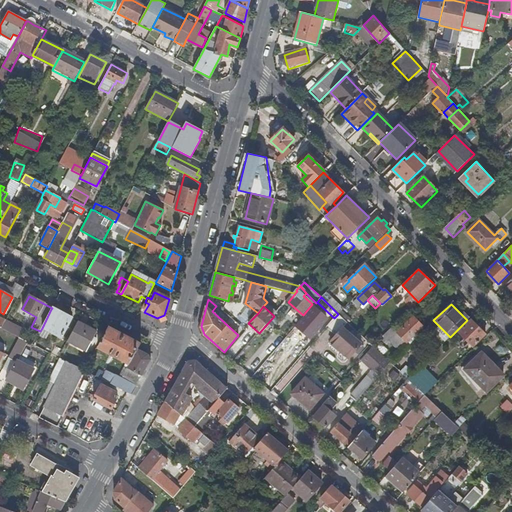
[(71,320),(51,309),(42,328),(61,338),(71,320)]
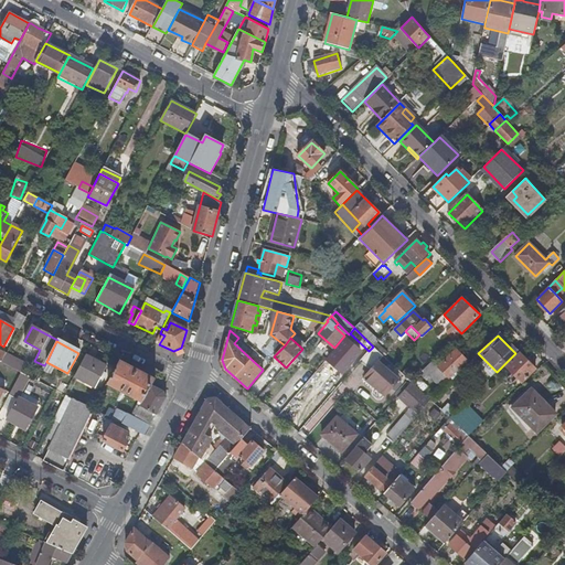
[(355,355),(360,350),(353,343),(347,349),(343,345),(333,358),(347,369),(356,358),(355,355)]
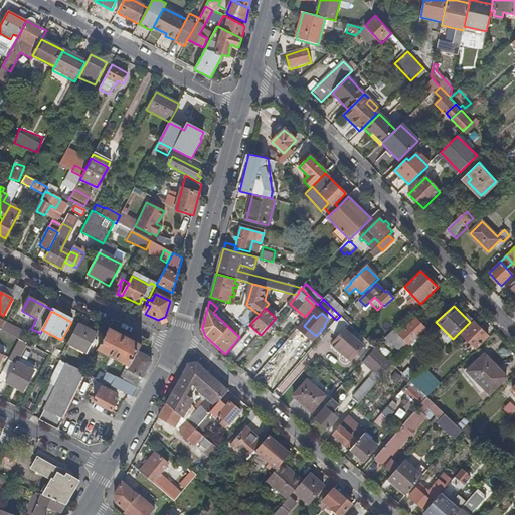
[(350,325),(340,316),(336,320),(329,330),(338,338),(332,346),(350,362),(362,347),(345,331),(350,325)]
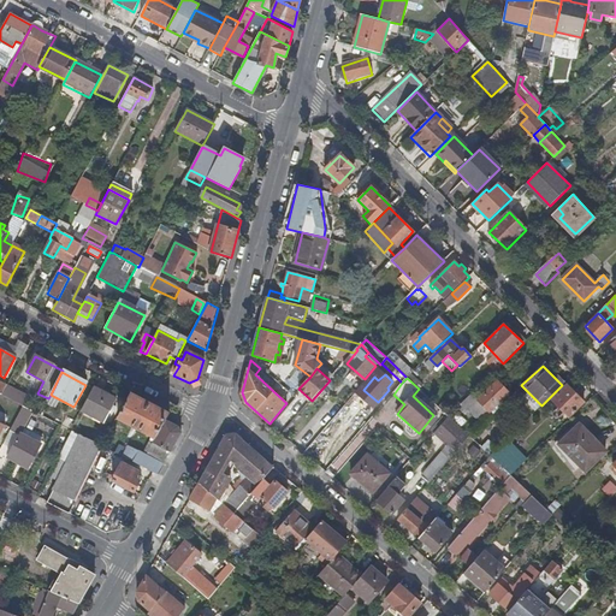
[(480,421),(510,394),(498,381),(469,409),(480,421)]
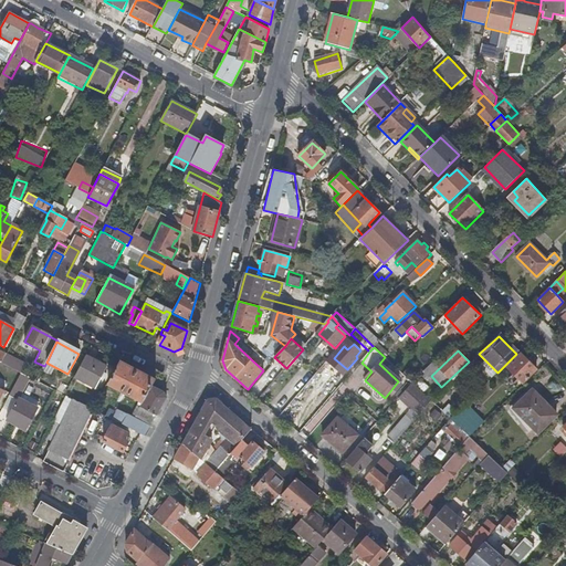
[(522,383),(536,369),(521,354),(506,367),(522,383)]
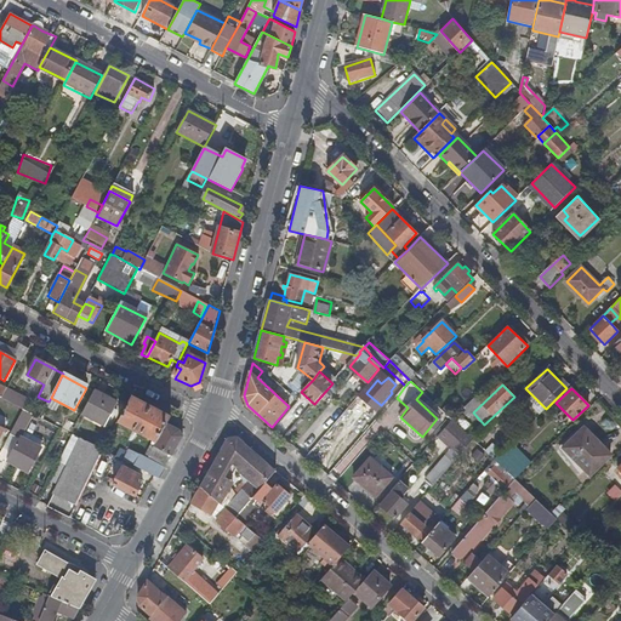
[(117,404),(93,392),(83,414),(106,426),(117,404)]
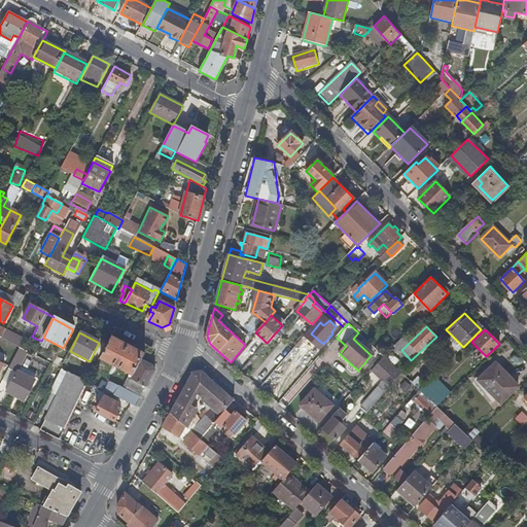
[(111,338),(100,358),(133,376),(130,382),(144,389),(155,370),(150,365),(141,360),(144,355),(111,338)]
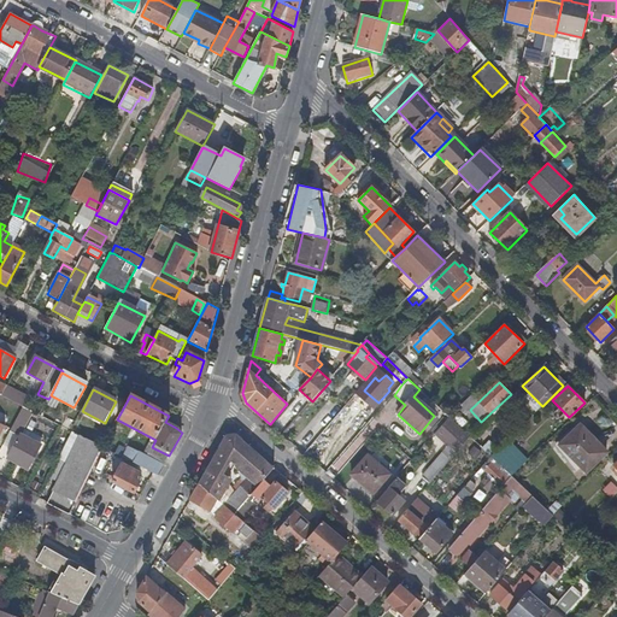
[(18,417),(12,429),(21,434),(31,411),(23,407),(18,417)]
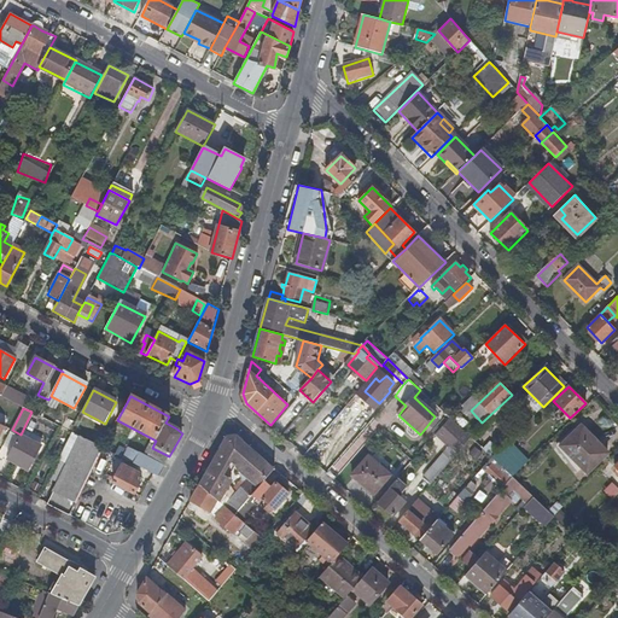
[(458,413),(450,419),(461,430),(468,423),(458,413)]
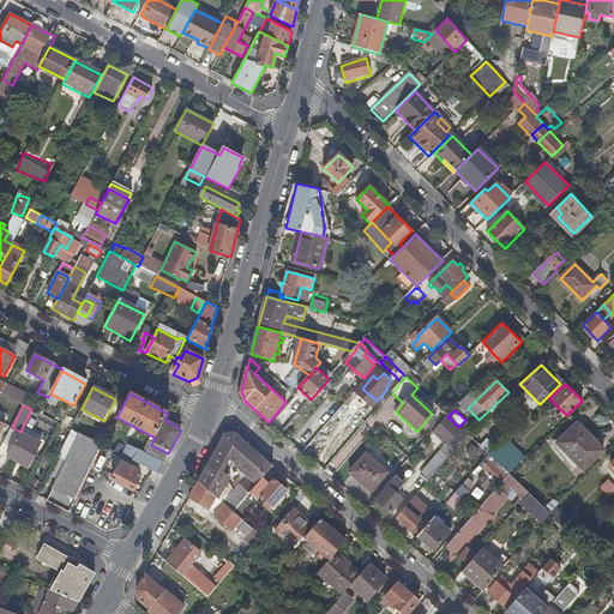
[(425,471),(431,477),(468,435),(458,427),(447,416),(447,415),(433,432),(449,444),(425,471)]
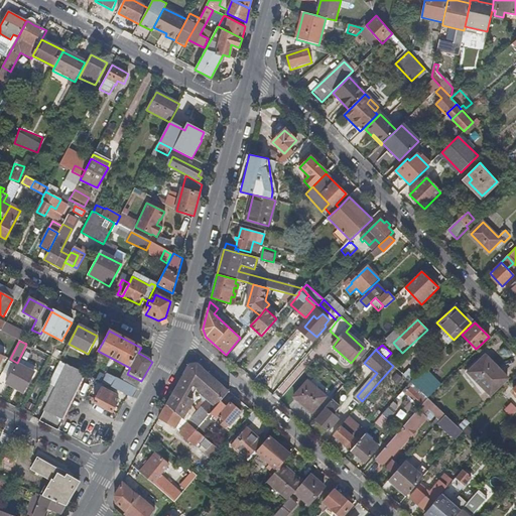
[(490,395),(506,379),(496,370),(498,368),(485,355),(468,373),(490,395)]
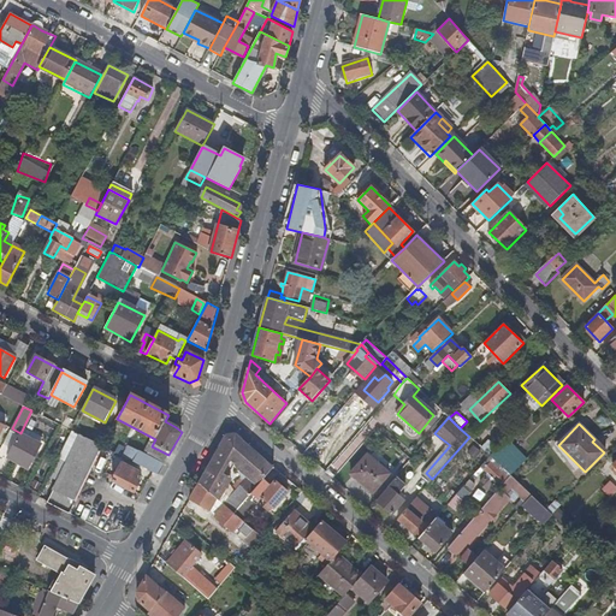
[(46,502),(69,514),(102,446),(98,444),(72,432),(58,461),(65,465),(46,502)]
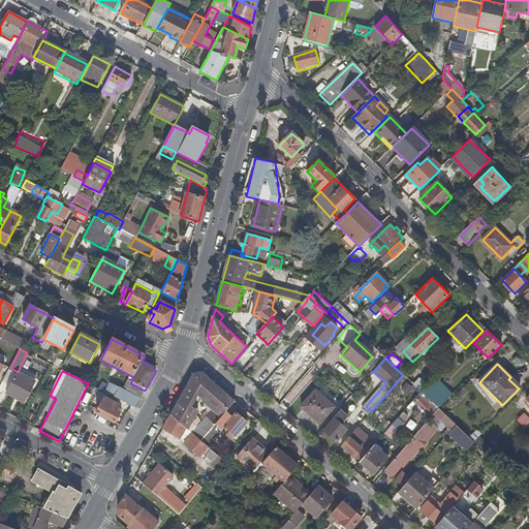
[(29,377),(18,372),(7,393),(25,402),(34,384),(31,383),(32,382),(28,380),(29,377)]
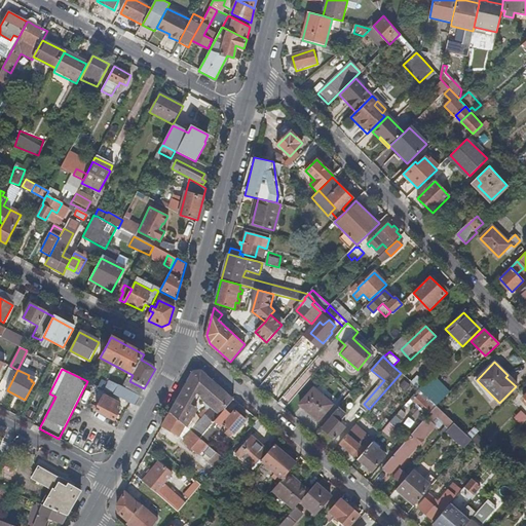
[(226,409),(234,400),(214,382),(201,371),(193,373),(171,412),(200,438),(208,429),(226,409)]
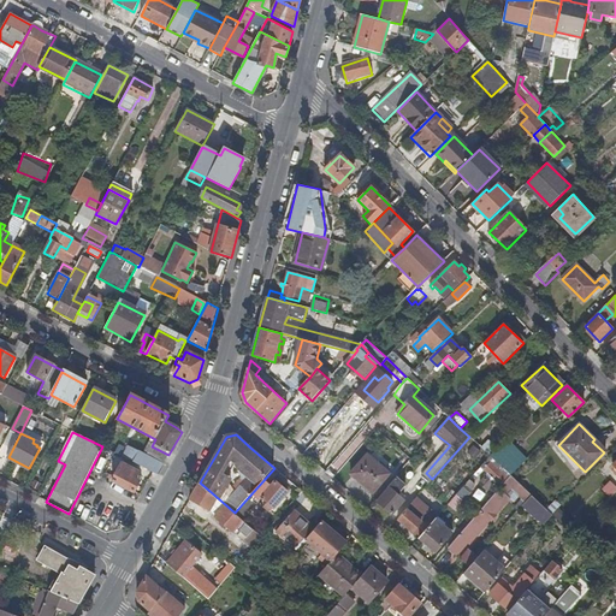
[(507,438),(491,454),(511,474),(527,457),(507,438)]
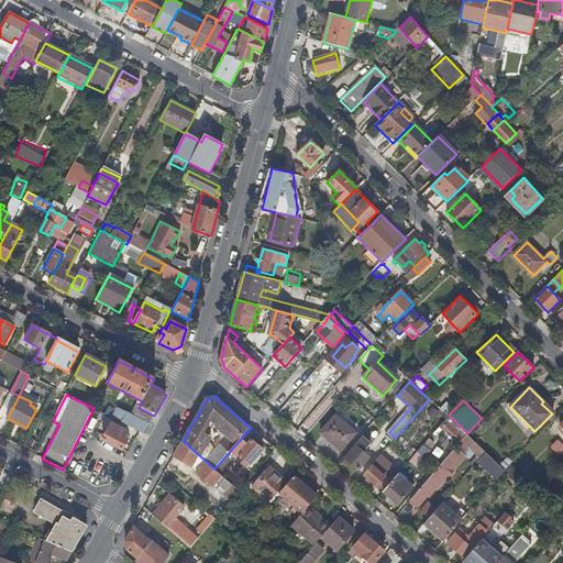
[(154,416),(139,408),(134,417),(150,424),(154,416)]
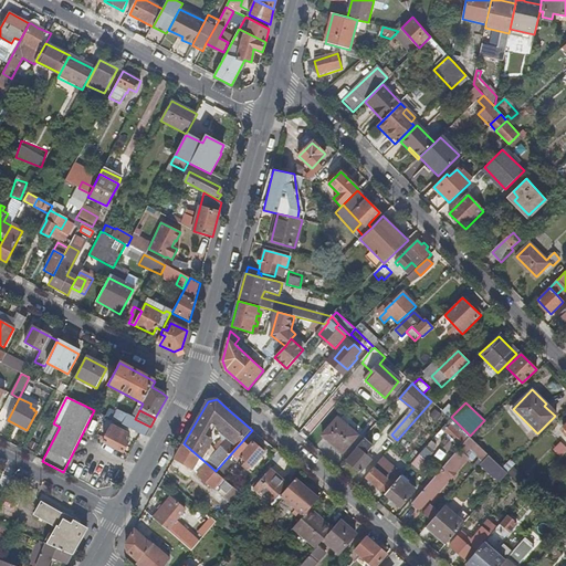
[(427,415),(431,422),(440,417),(436,410),(427,415)]
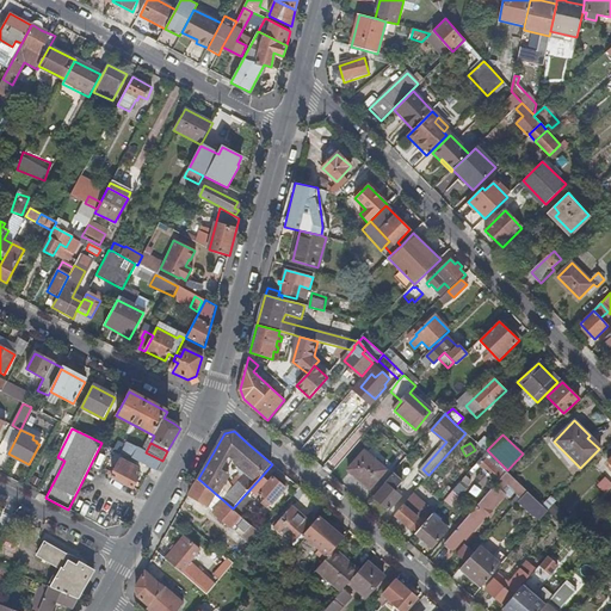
[(131,458),(150,468),(155,470),(156,471),(162,461),(146,452),(137,448),(131,458)]
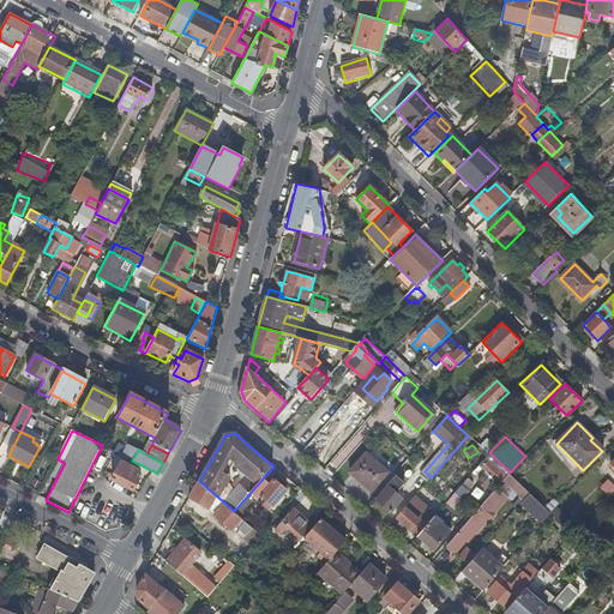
[(373,491),(389,471),(367,453),(350,471),(373,491)]
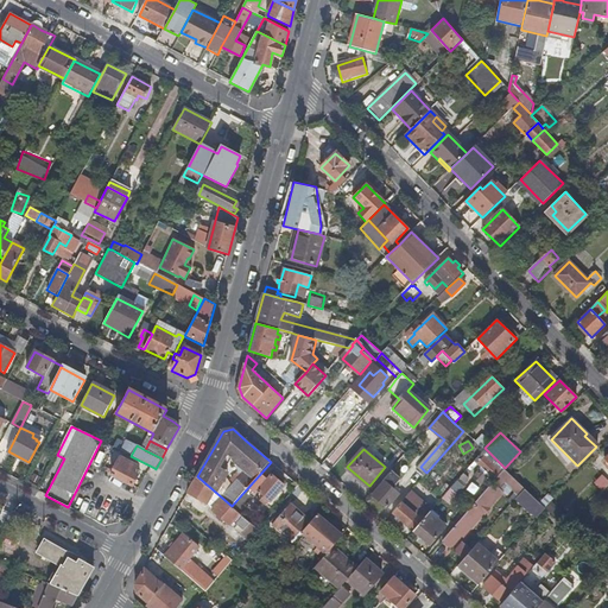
[(111,474),(132,486),(138,475),(133,472),(135,466),(119,457),(111,474)]
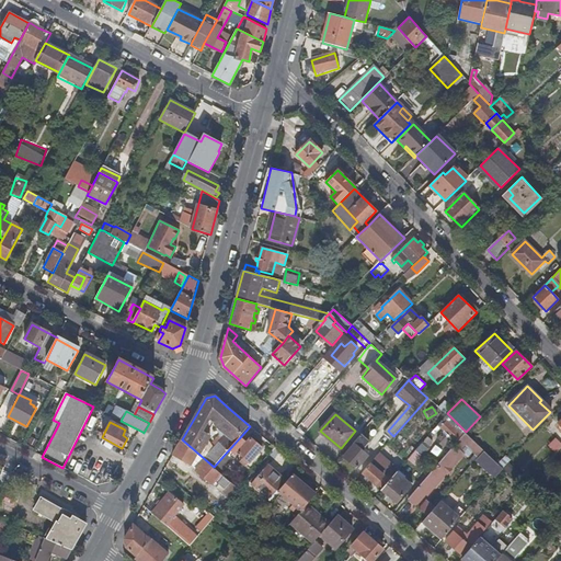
[(456,442),(461,435),(447,422),(441,427),(445,432),(436,441),(443,447),(451,438),(456,442)]
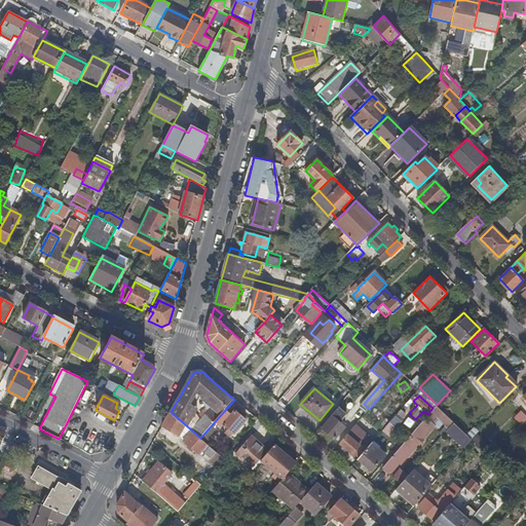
[(339,407),(322,427),(335,439),(346,426),(340,420),(347,413),(339,407)]
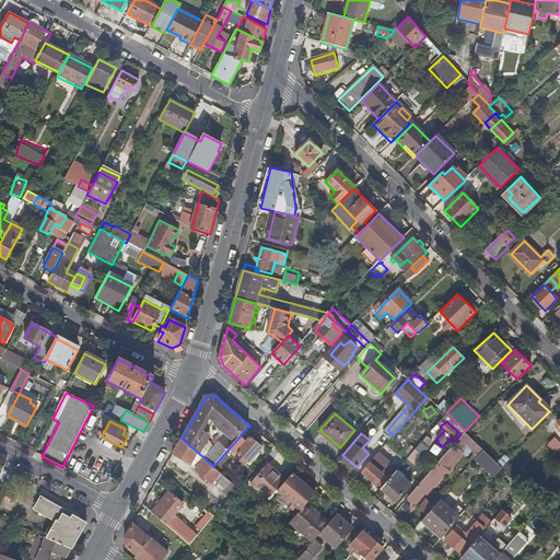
[(465,433),(407,499),(416,506),(426,494),(427,494),(443,477),(441,475),(446,469),(450,471),(465,454),(461,450),(465,445),(474,454),(468,461),(471,464),(477,458),(483,451),(465,433)]
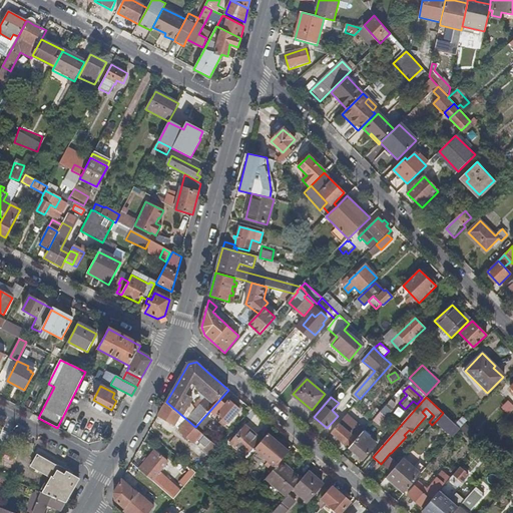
[(220,399),(202,419),(207,424),(215,416),(216,417),(218,414),(224,419),(223,421),(226,423),(227,422),(228,422),(239,409),(230,401),(226,405),(220,399)]
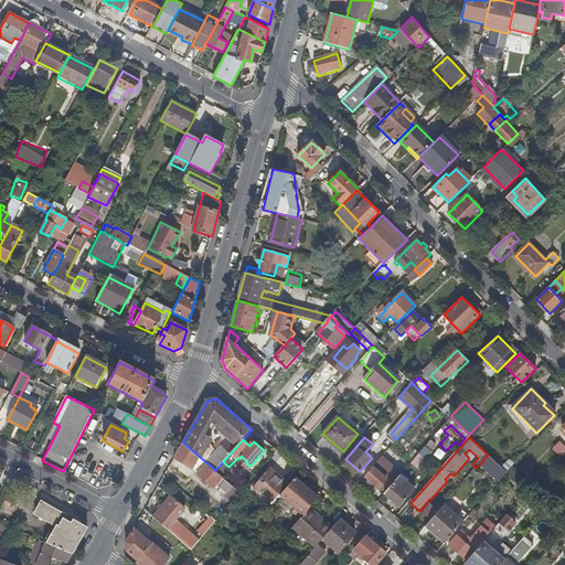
[(558,457),(564,451),(564,447),(560,441),(551,448),(558,457)]
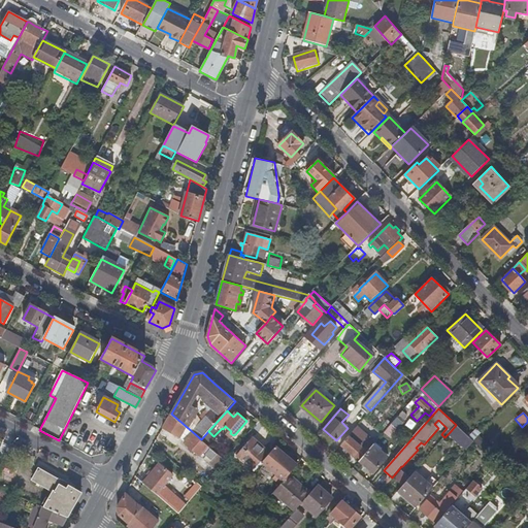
[(171,414),(163,428),(178,436),(200,456),(201,456),(205,459),(207,457),(211,461),(213,460),(220,466),(225,461),(201,439),(171,414)]
